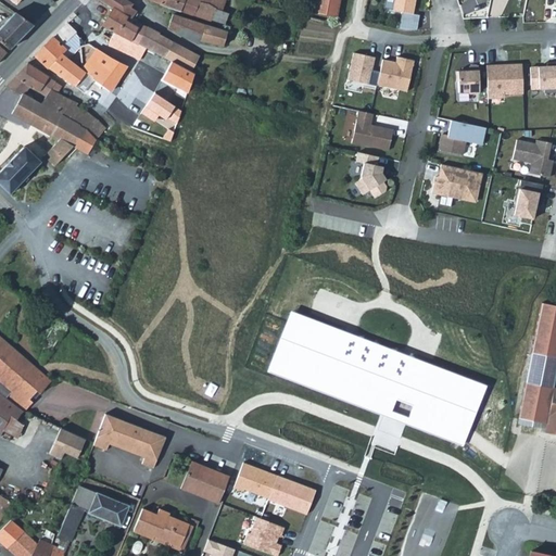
[(105,0),(131,15),(139,15),(142,10),(134,4),(133,3),(134,0),(105,0)]
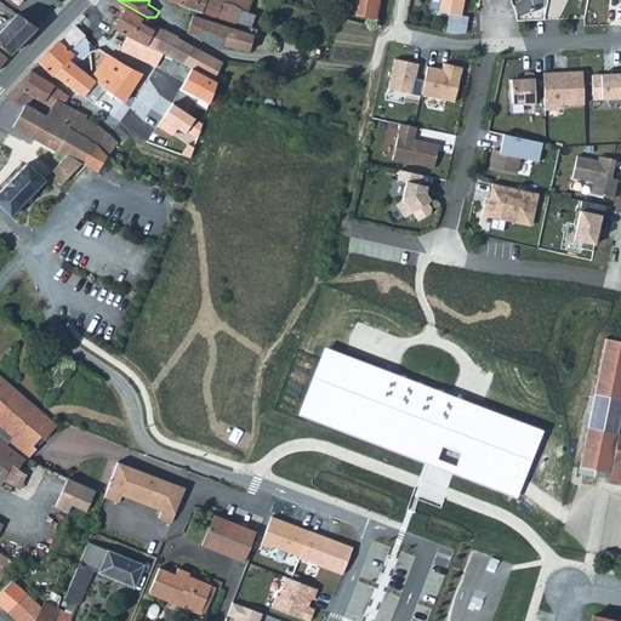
[(223,0),(206,0),(203,9),(217,15),(223,0)]
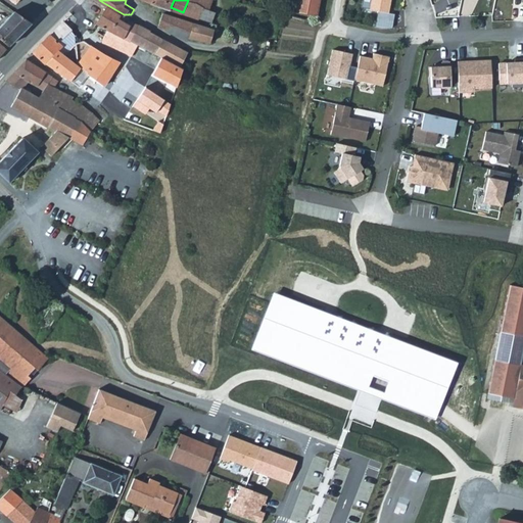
[(188,0),(183,12),(198,17),(203,5),(198,2),(194,0),(188,0)]
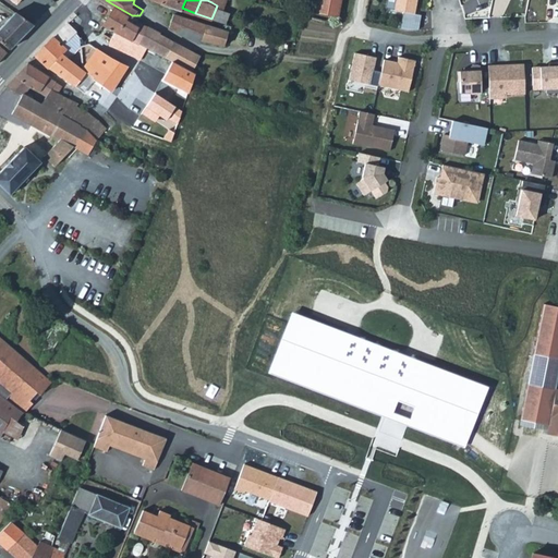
[(341,0),(317,0),(316,9),(339,13),(341,0)]
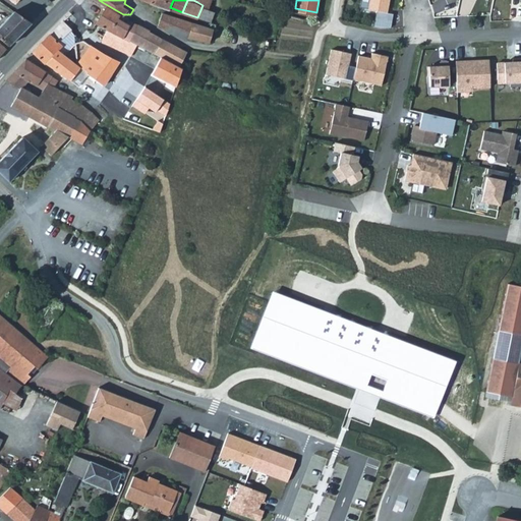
[(369,0),(367,9),(378,11),(377,16),(387,17),(387,14),(385,13),(386,8),(388,8),(389,0),(369,0)]
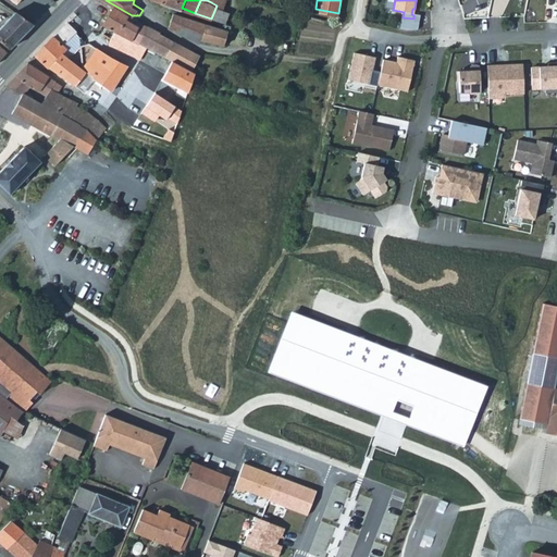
[(230,10),(224,8),(217,5),(211,19),(225,23),(230,10)]
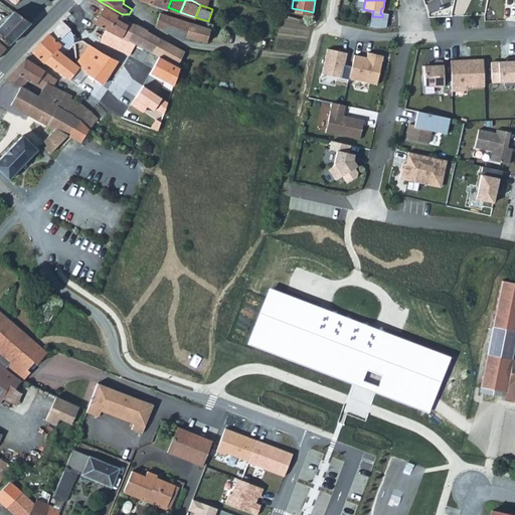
[(103,8),(102,10),(95,22),(106,27),(122,35),(128,23),(103,8)]
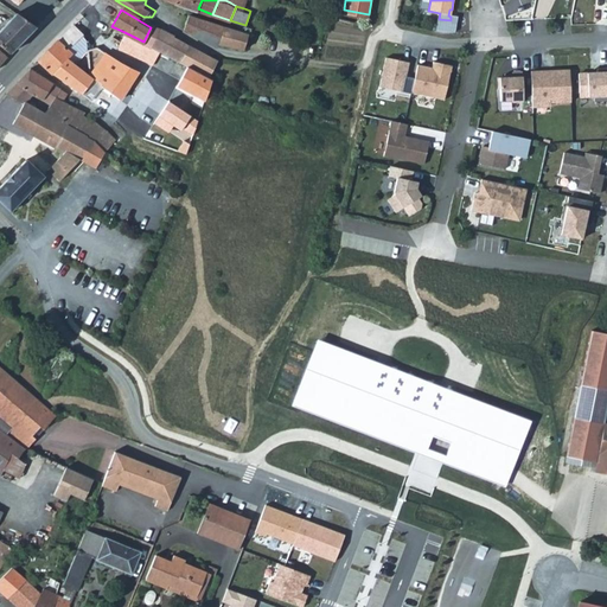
[(36,24),(17,11),(0,27),(0,43),(10,51),(36,24)]
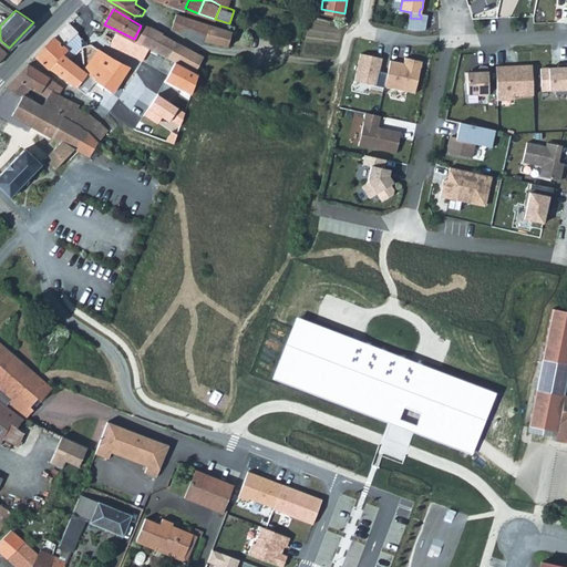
[(193,35),(206,39),(228,43),(232,29),(176,10),(173,24),(193,35)]
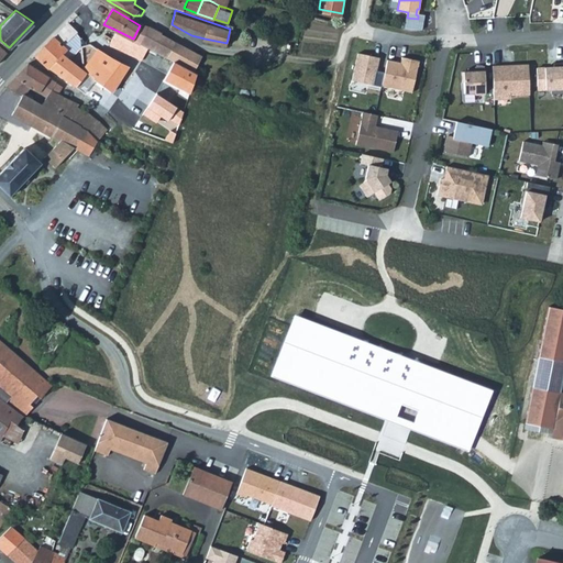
[(418,19),(407,18),(405,30),(410,31),(420,31),(423,17),(418,15),(418,19)]
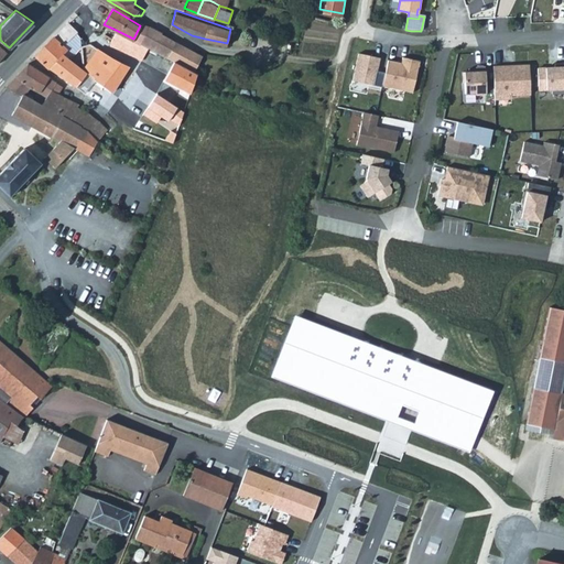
[(86,69),(84,68),(67,55),(83,41),(86,38),(67,21),(34,54),(45,65),(76,85),(86,69)]
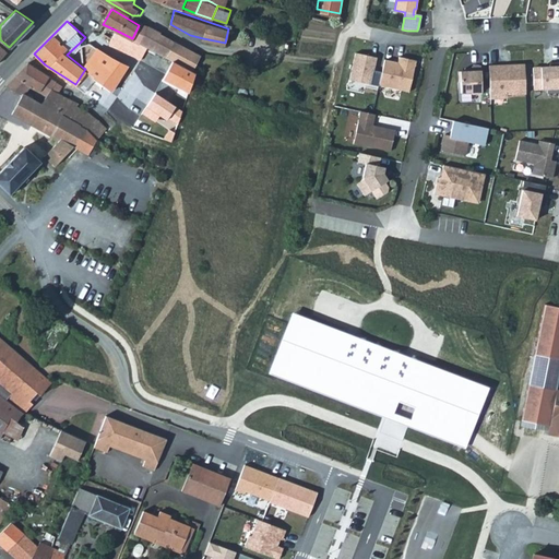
[(132,38),(140,43),(149,24),(141,21),(139,25),(132,38)]
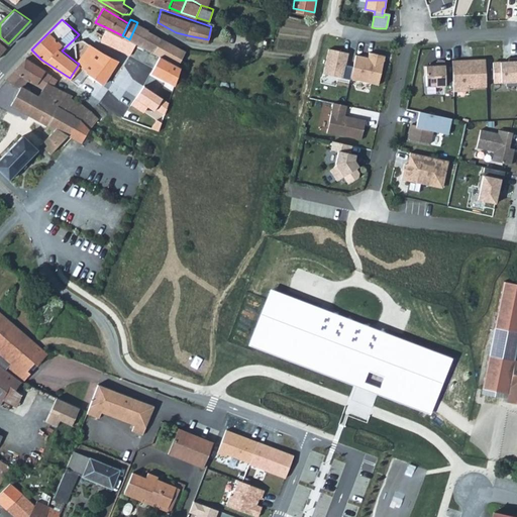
[(102,34),(106,27),(95,22),(92,27),(102,34)]
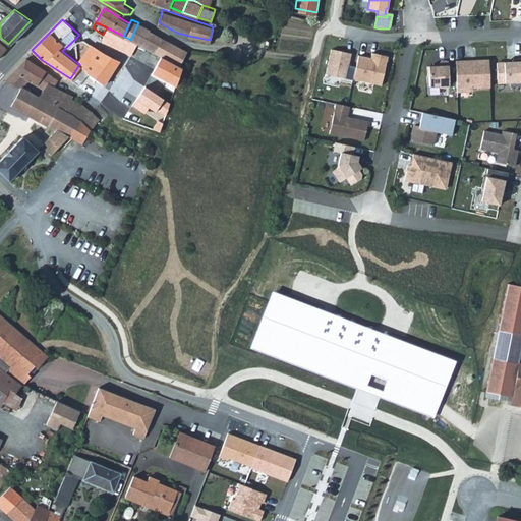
[(137,43),(142,46),(151,29),(138,22),(130,40),(137,43)]
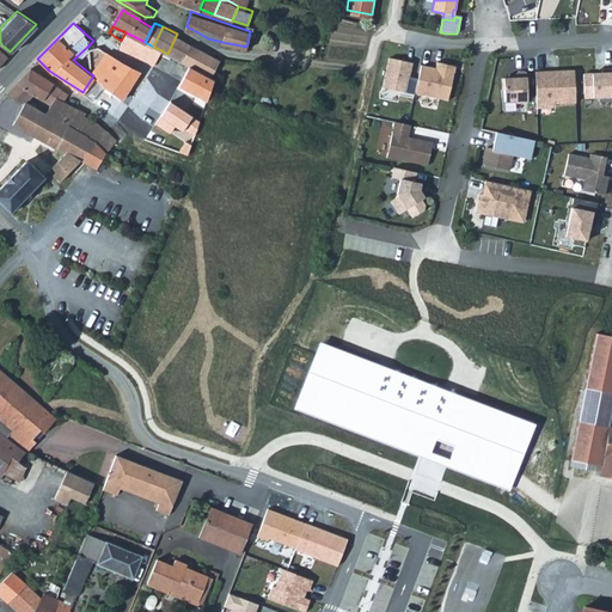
[(178,31),(177,34),(167,54),(183,61),(193,40),(178,31)]
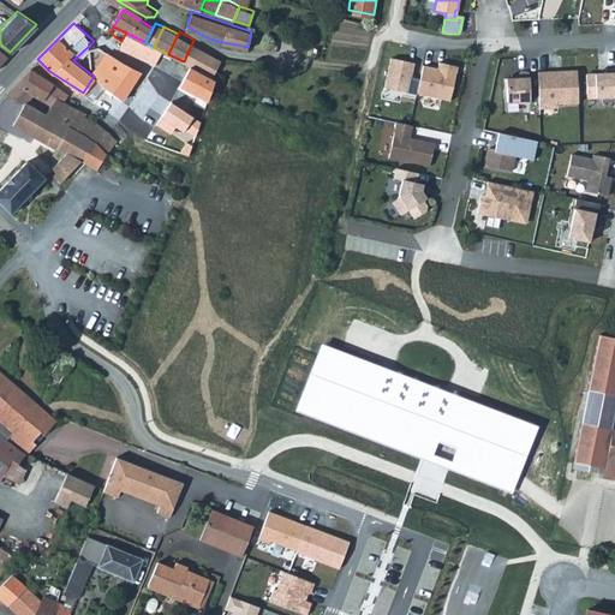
[(121,41),(119,46),(156,64),(162,51),(154,47),(145,42),(126,33),(121,41)]
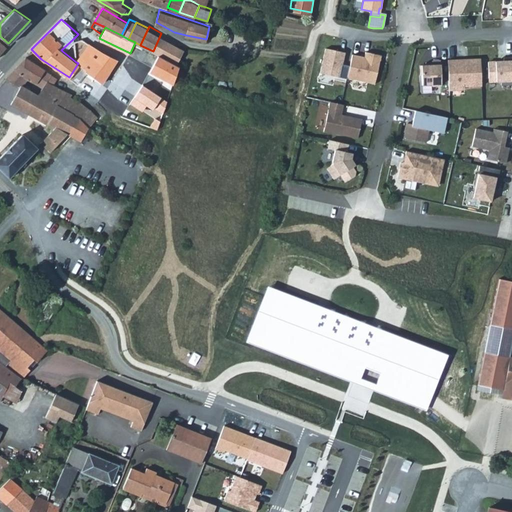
[(172,39),(161,33),(153,51),(171,62),(182,42),(172,39)]
